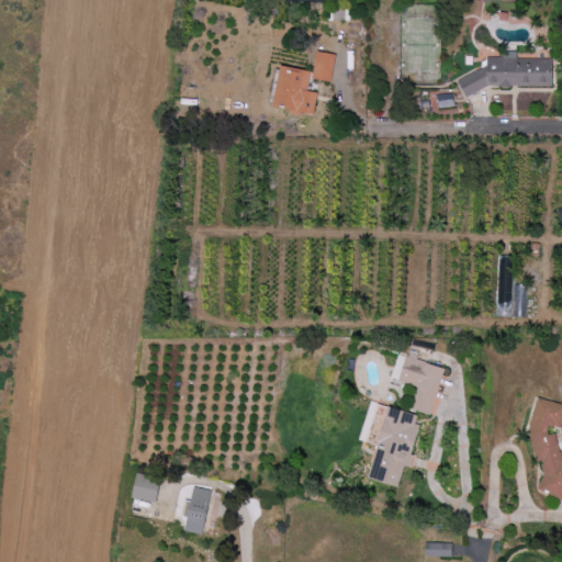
[(330,82),(335,55),(316,52),(312,78),(330,82)]
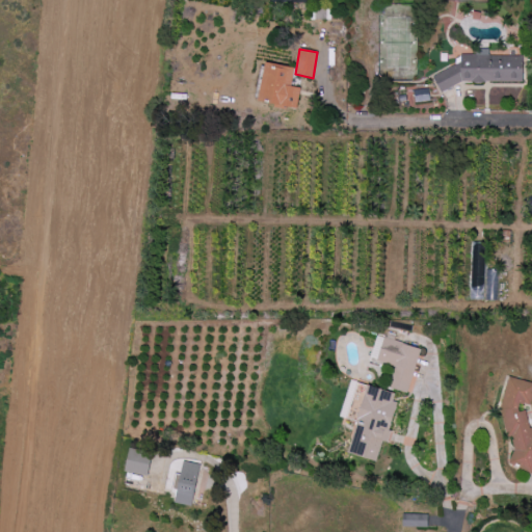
[(432,76),(441,91),(460,82),(523,82),(523,55),(461,55),(461,61),(432,76)]
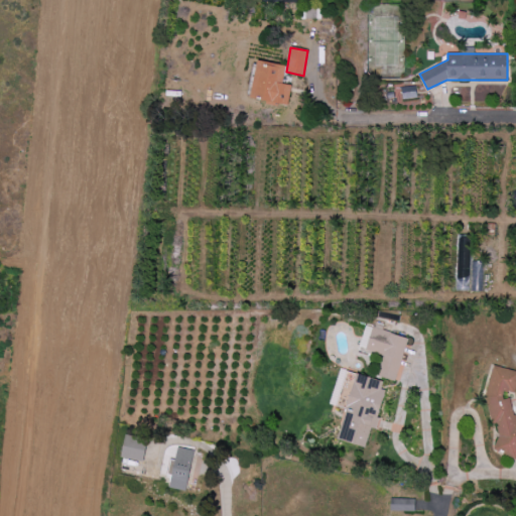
[(285,66),(257,60),(250,98),(287,105),(291,85),(282,84),(285,66)]
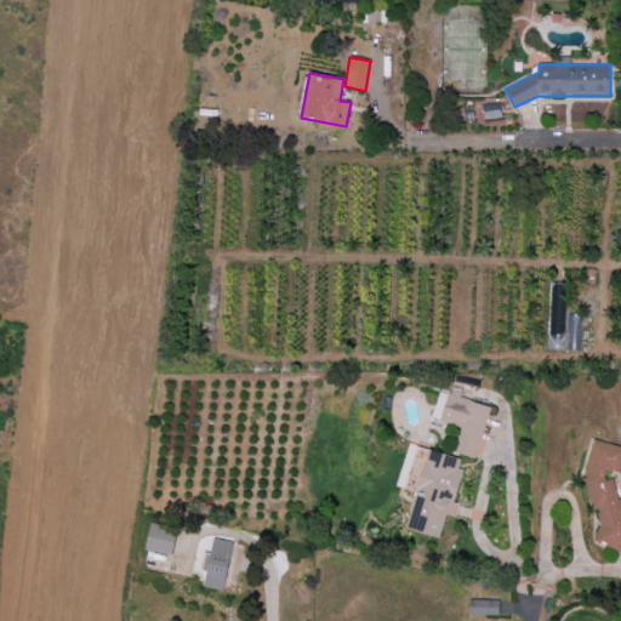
[(432,420),(461,427),(454,453),(477,459),(490,405),(439,392),(432,420)]
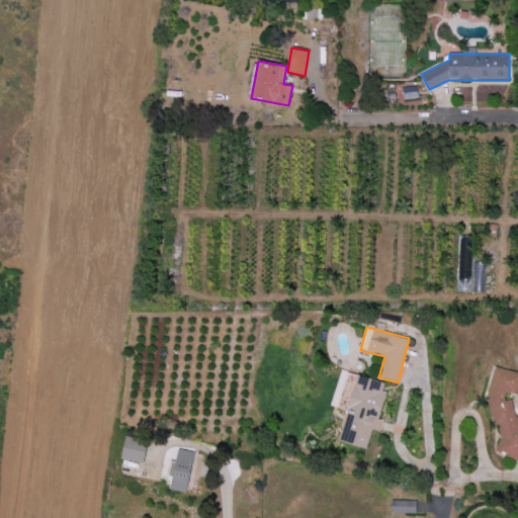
[(517,428),(515,403),(516,393),(517,389),(517,373),(497,366),(488,391),(492,422),(499,425),(500,438),(495,452),(505,451),(506,456),(517,460),(517,428)]
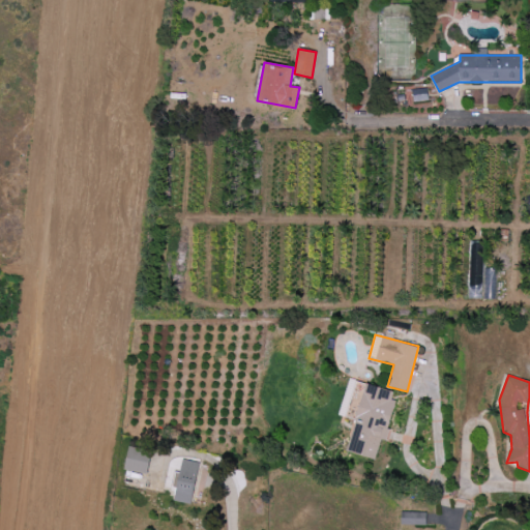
[(376,459),(381,438),(385,439),(398,391),(365,383),(348,451),(376,459)]
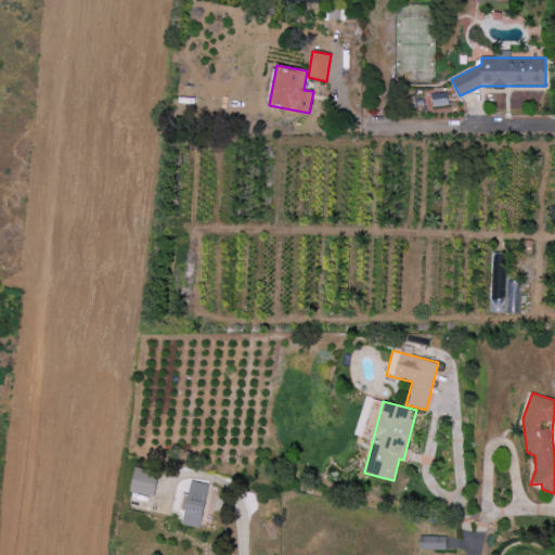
[(159,473),(136,467),(130,491),(154,497),(159,473)]
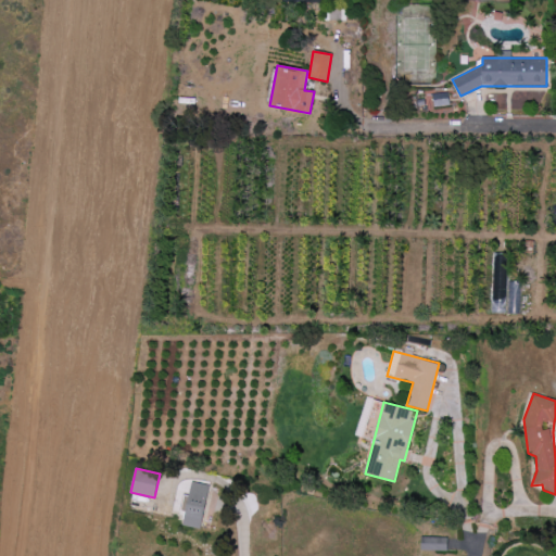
[(185,512),(182,527),(202,529),(207,485),(191,483),(189,496),(184,496),(181,512),(185,512)]
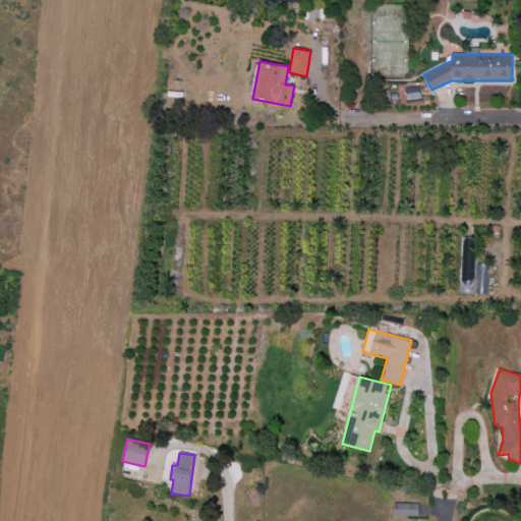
[(418,517),(418,504),(395,504),(395,516),(418,517)]
